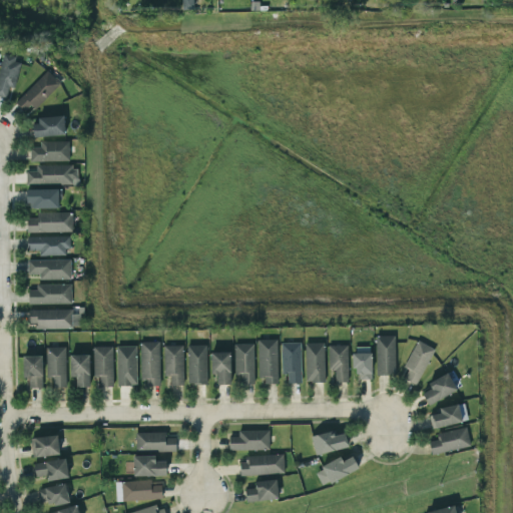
[(0,55),(0,96),(6,97),(7,87),(15,88),(19,56),(0,54),(0,55)]
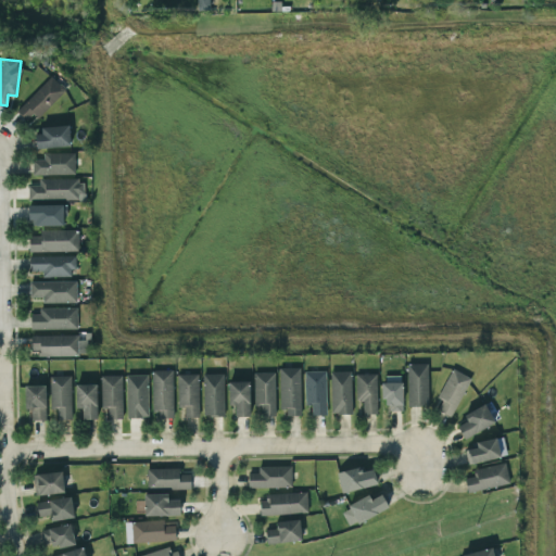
[(64,89),(50,76),(16,112),(30,125),(64,89)]
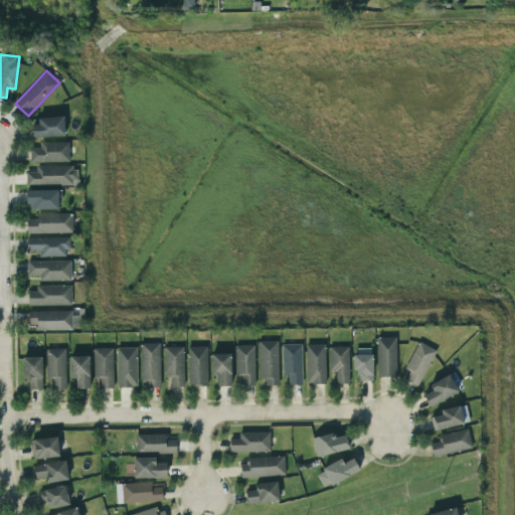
[(35,137),(64,137),(63,117),(34,118),(35,137)]
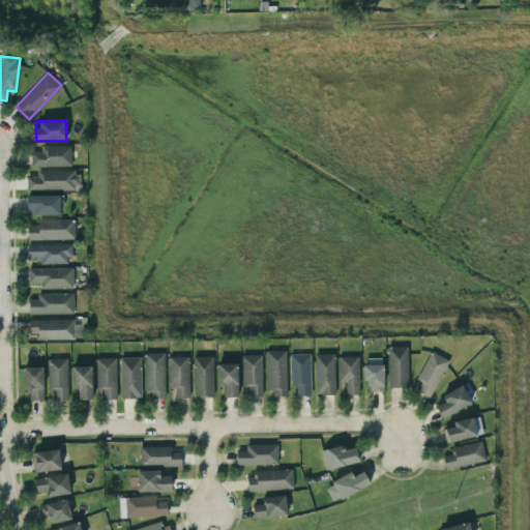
[(41,146),(41,152),(30,152),(30,168),(70,167),(70,146),(41,146)]
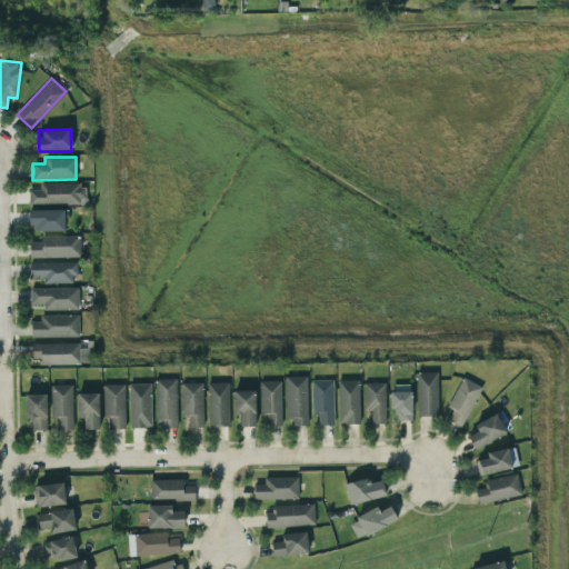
[(40,183),(40,190),(29,190),(29,205),(83,205),(83,183),(40,183)]
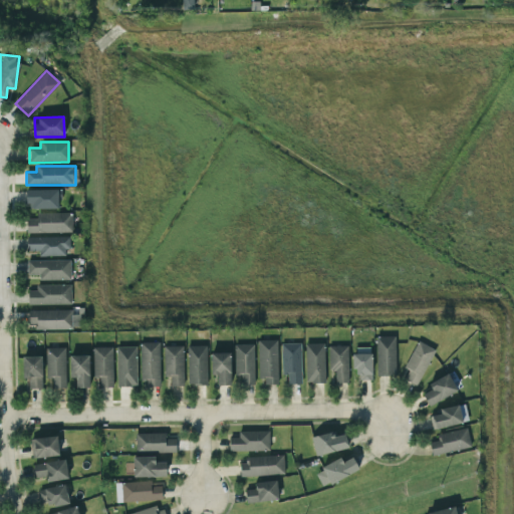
[(58,209),(58,190),(26,191),(26,209),(58,209)]
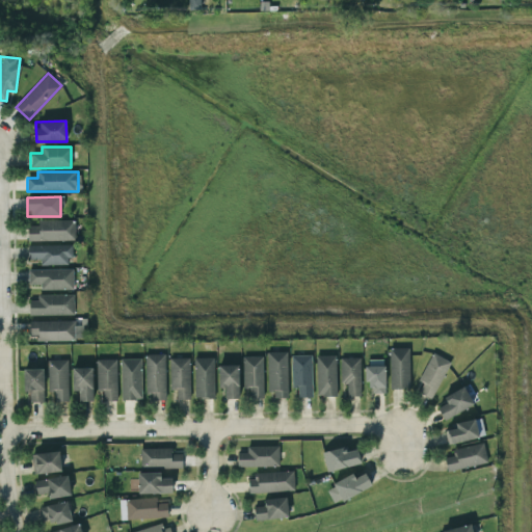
[(28,241),(75,241),(75,220),(37,220),(37,227),(27,227),(28,241)]
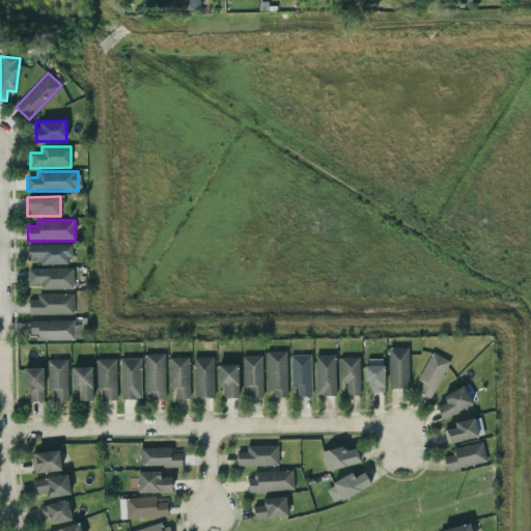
[(28,246),(29,259),(40,259),(40,264),(71,264),(71,245),(28,246)]
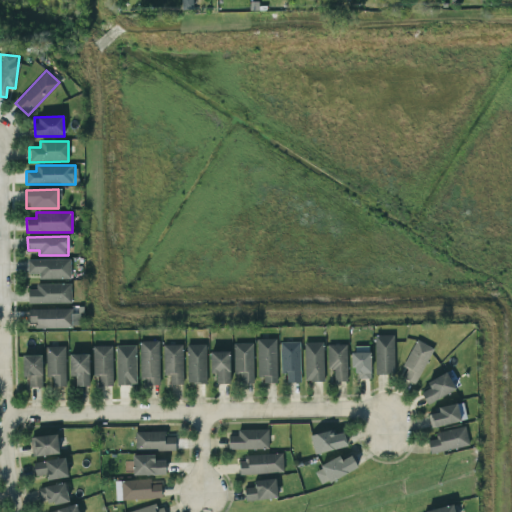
[(70,279),(70,259),(27,260),(27,274),(39,274),(39,279),(70,279)]
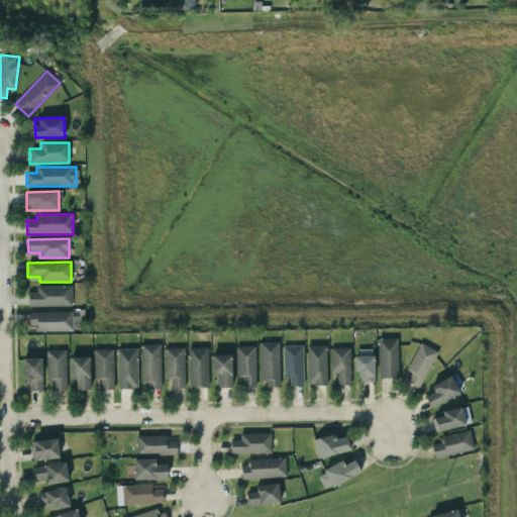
[(28,307),(72,306),(71,287),(36,287),(36,293),(28,293),(28,307)]
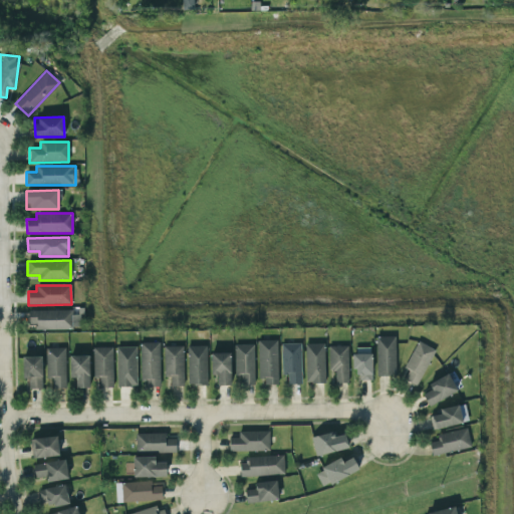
[(35,329),(80,328),(79,310),(28,311),(28,324),(35,324),(35,329)]
